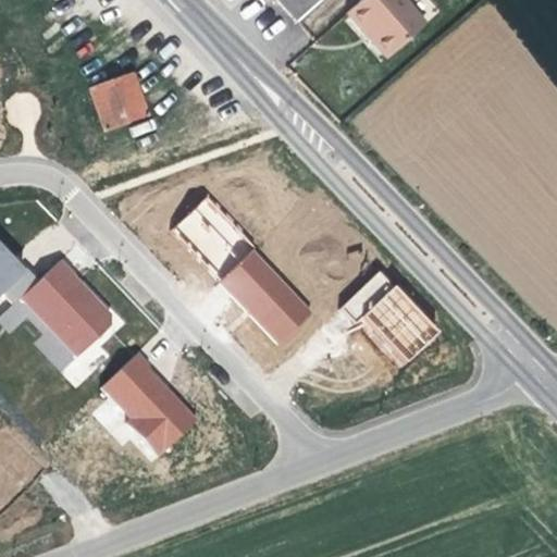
[(275,0),(296,22),(320,0),(275,0)]
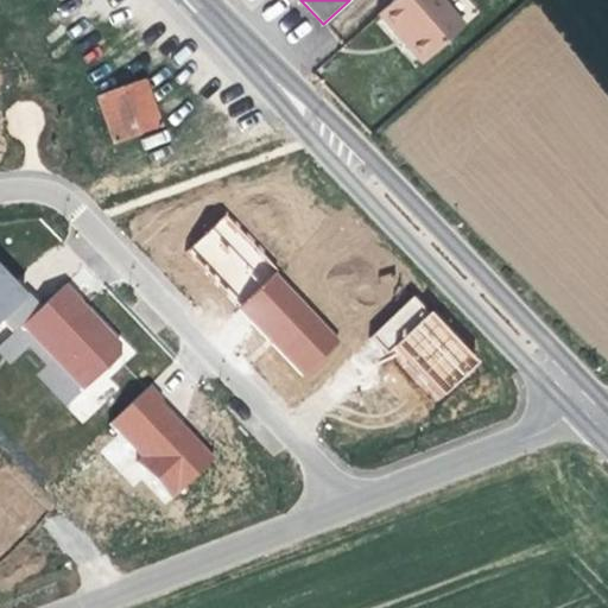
[(420,64),(461,29),(436,0),(396,0),(378,16),(392,32),(397,30),(406,40),(403,44),(420,64)]
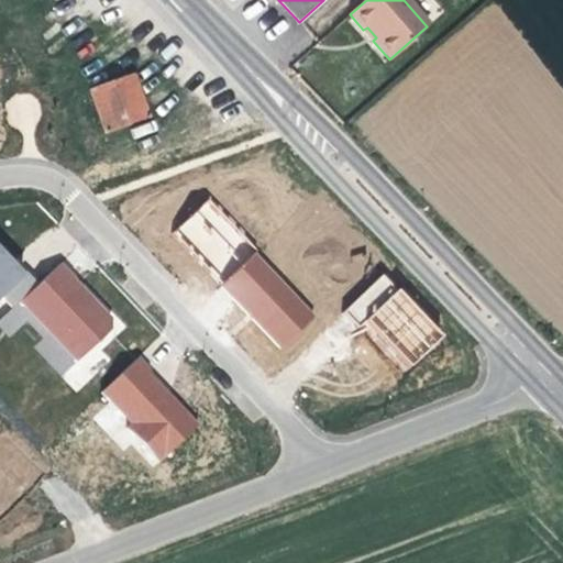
[(367,28),(363,30),(368,36),(373,41),(376,37),(367,28)]
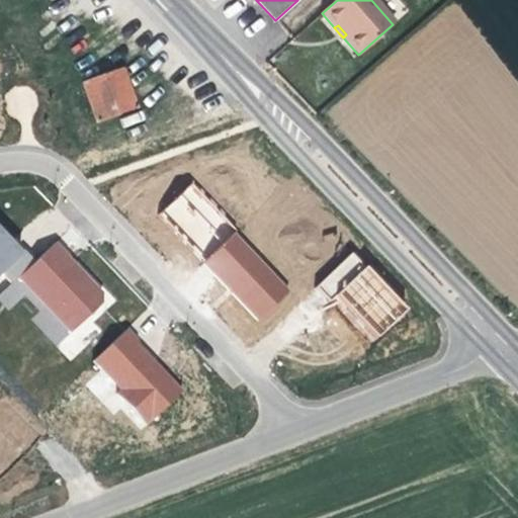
[(121,69),(82,82),(96,122),(136,108),(128,89),(121,69)]
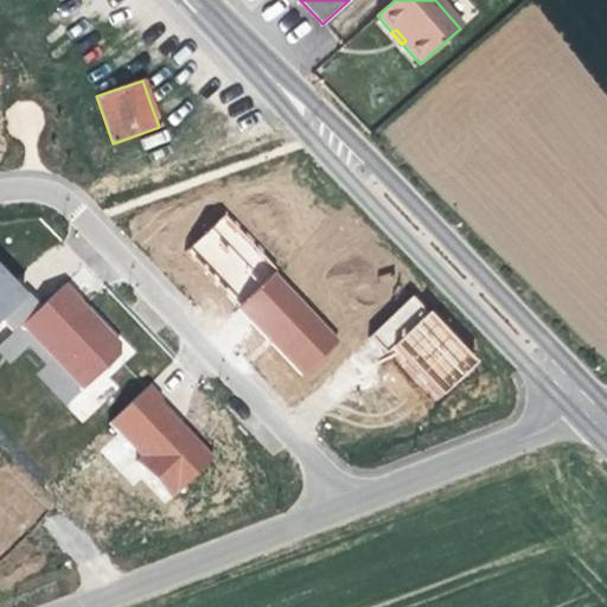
[(229,212),(189,246),(236,302),(276,269),(229,212)]
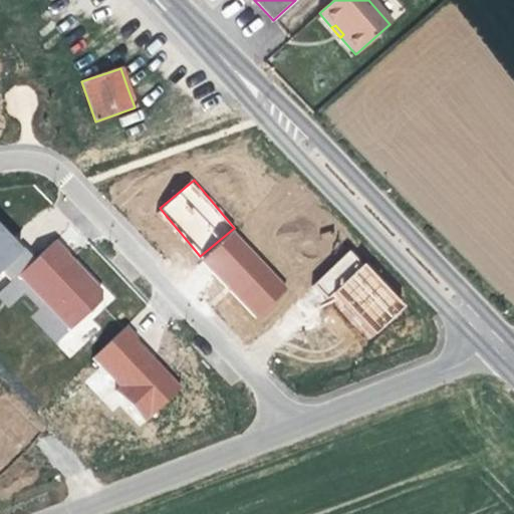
[(255,318),(284,290),(230,234),(202,261),(255,318)]
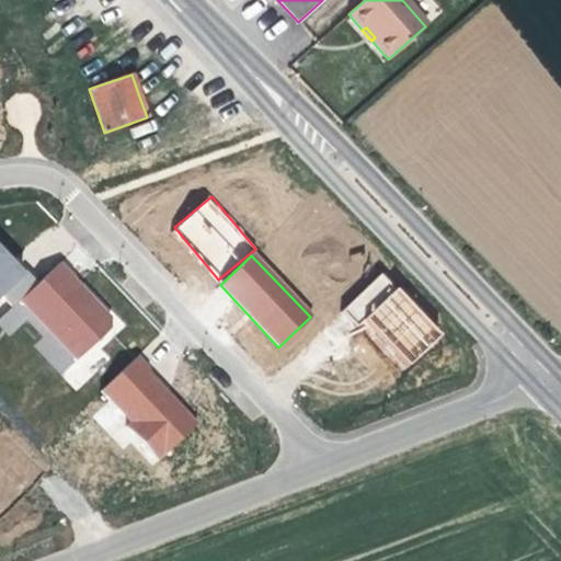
[(0,295),(1,295),(21,276),(4,259),(0,263),(0,262),(0,295)]
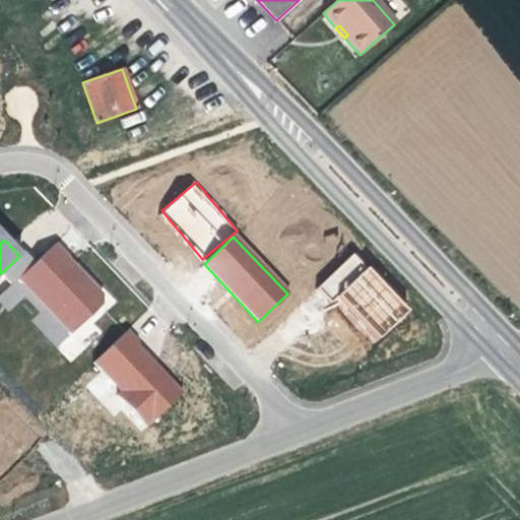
[(54,245),(33,264),(18,278),(71,333),(101,306),(101,298),(93,290),(90,294),(84,286),(87,283),(64,259),(65,258),(54,245)]
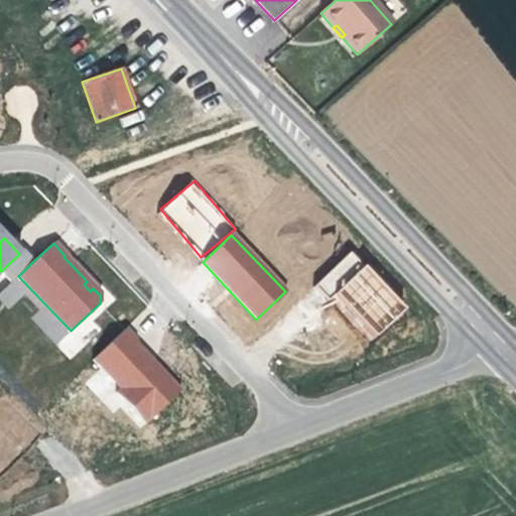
[(371,344),(408,307),(352,250),(314,285),(371,344)]
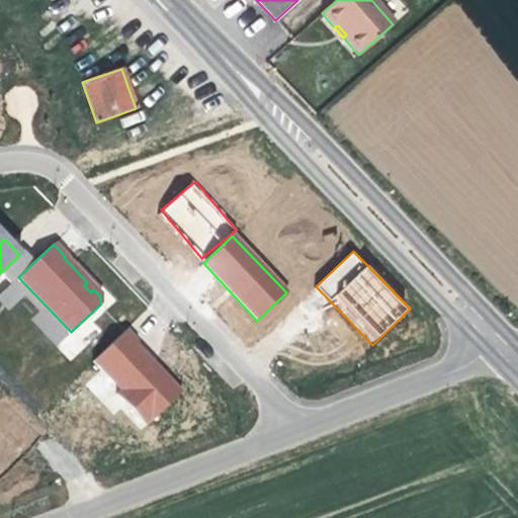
[(22,252),(19,255),(1,272),(11,283),(18,277),(32,263),(22,252)]
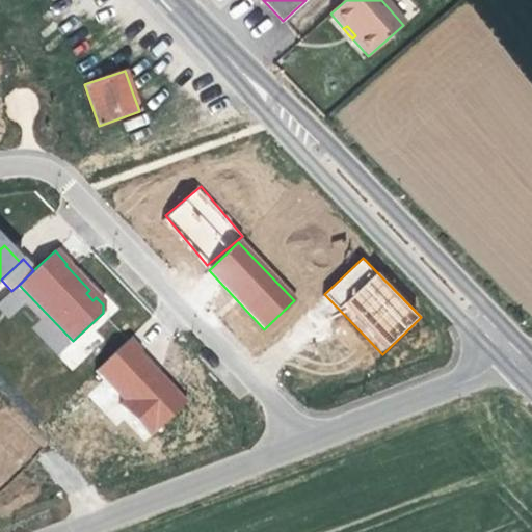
[(96,297),(89,290),(86,293),(92,300),(96,297)]
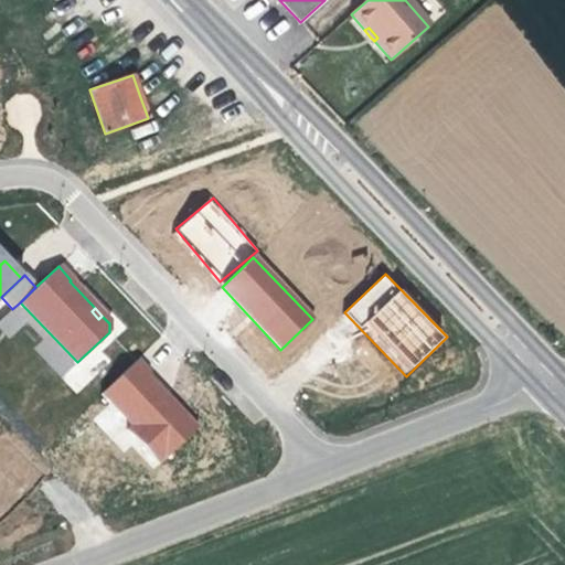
[(137,360),(100,395),(130,426),(126,430),(158,465),(198,427),(147,375),(149,372),(137,360)]
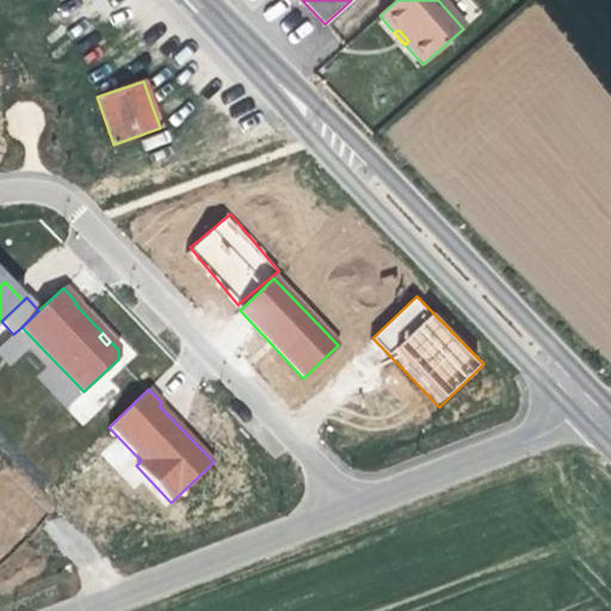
All buildings are outlined.
